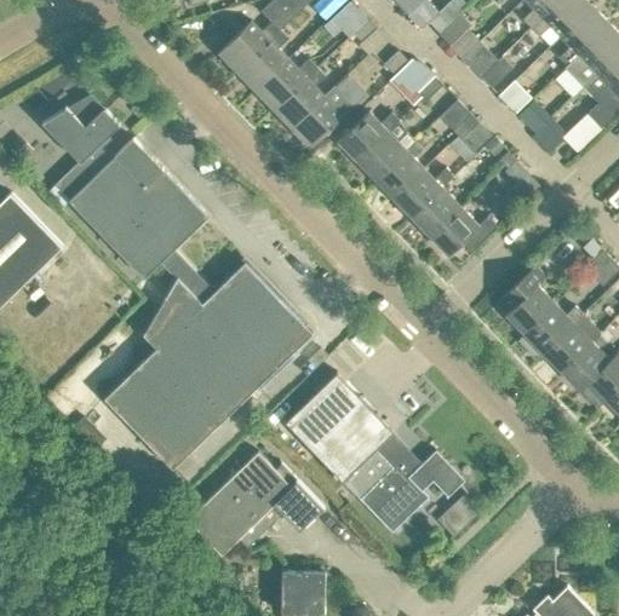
[(236,73),(280,32),(311,0),(274,0),(259,15),(269,24),(261,34),(250,23),(218,55),(236,73)]
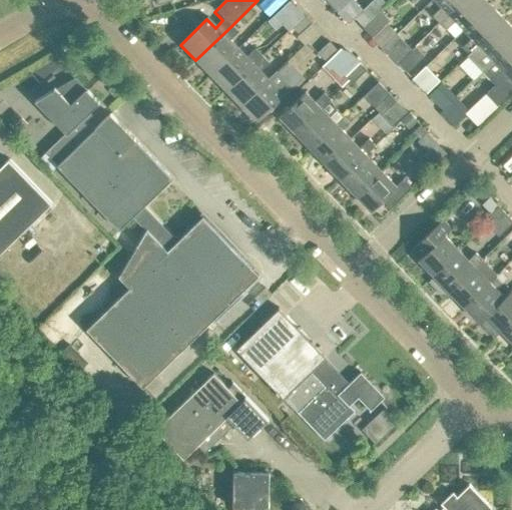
[(266,0),(259,8),(269,18),(286,2),(283,0),(266,0)]
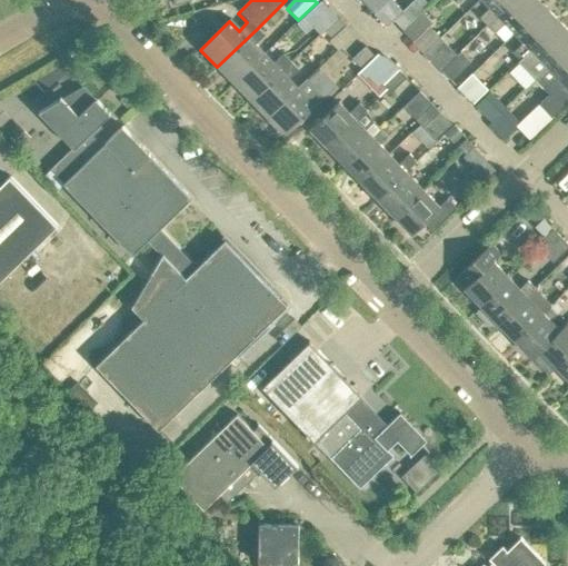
[(478,20),(486,28),(515,0),(480,0),(479,1),(488,10),(478,20)]
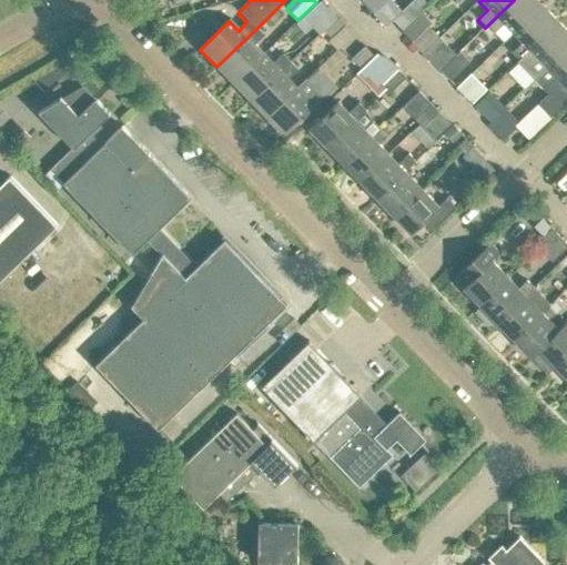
[(503,26),(512,36),(542,7),(534,0),(514,0),(485,28),(493,36),(503,26)]
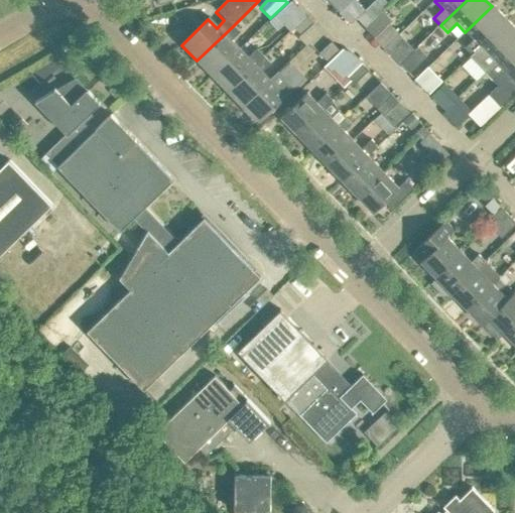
[(339,15),(350,26),(364,12),(353,1),(339,15)]
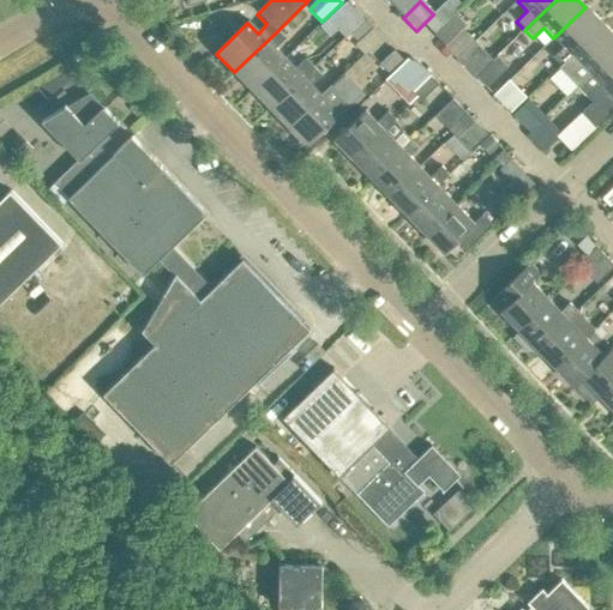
[(326,22),(337,31),(344,40),(362,22),(346,4),(326,22)]
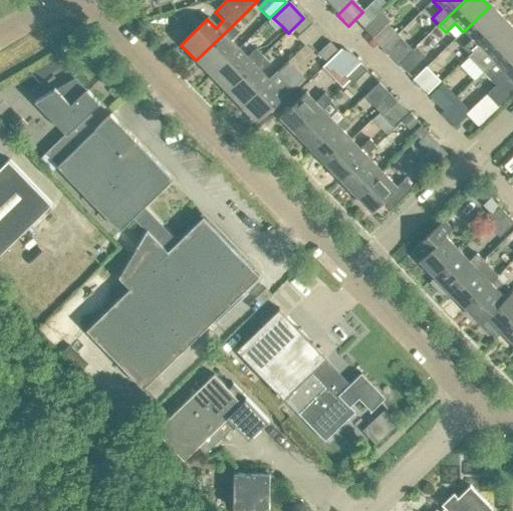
[(463,49),(469,56),(505,22),(490,6),(463,32),(471,40),(463,49)]
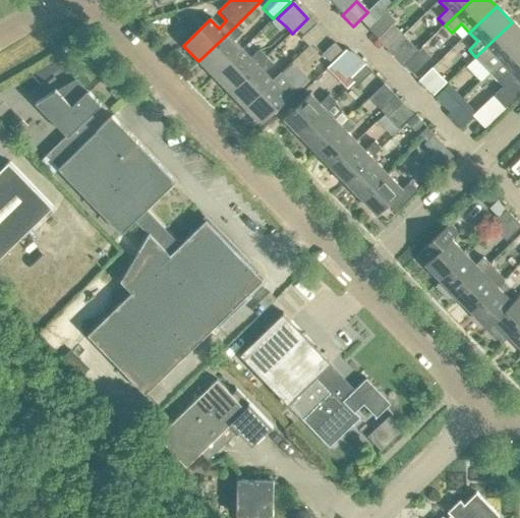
[(368,31),(377,40),(395,22),(386,14),(368,31)]
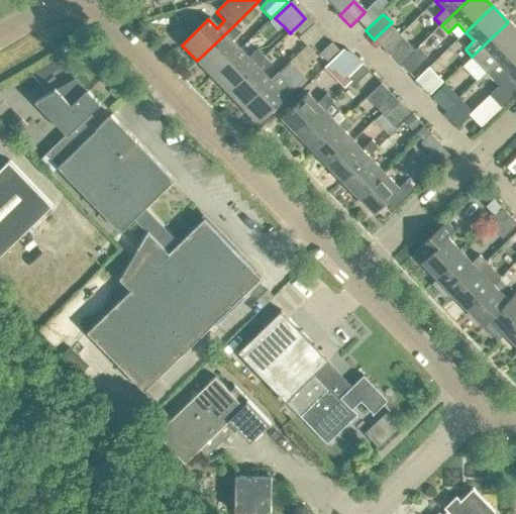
[(290,34),(297,42),(299,40),(313,26),(306,19),(290,34)]
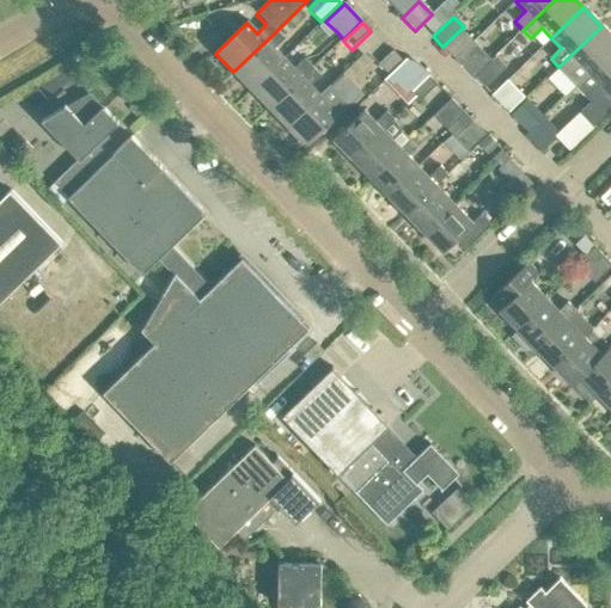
[(610,36),(602,26),(558,67),(556,69),(574,88),(610,51),(610,36)]
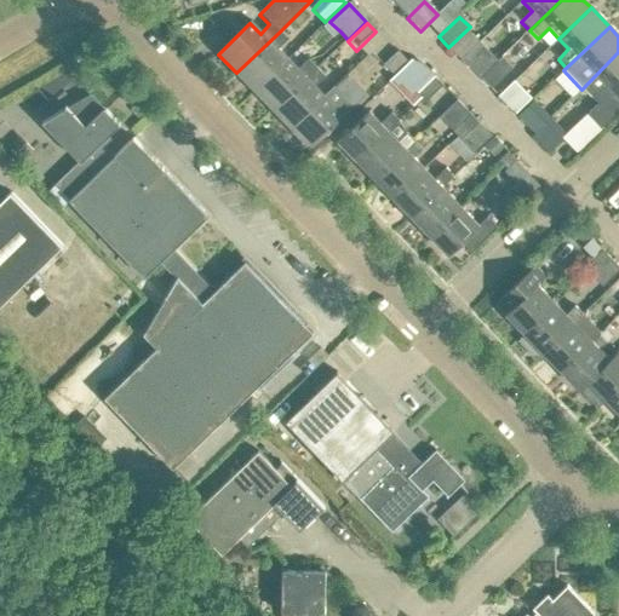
[(236,73),(254,92),(287,61),(276,51),(287,40),(280,32),(236,73)]
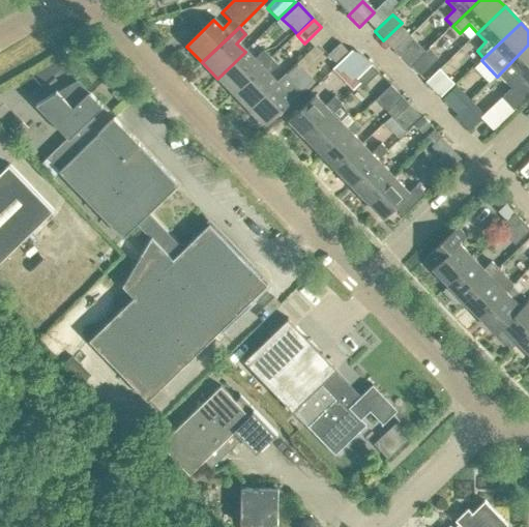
[(394,52),(401,59),(416,45),(409,37),(394,52)]
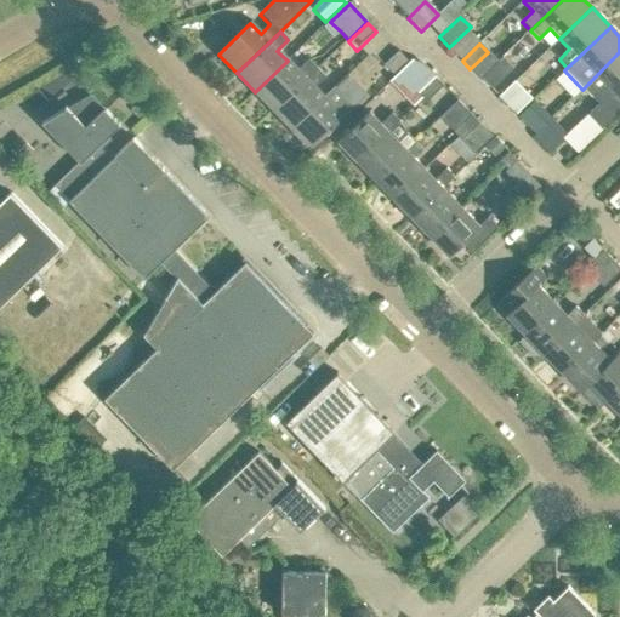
[(619,52),(582,90),(598,106),(586,116),(601,131),(619,110),(619,52)]
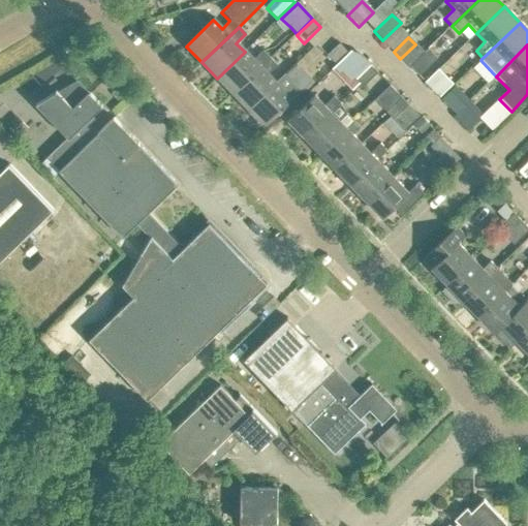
[(327,57),(336,66),(348,55),(338,45),(327,57)]
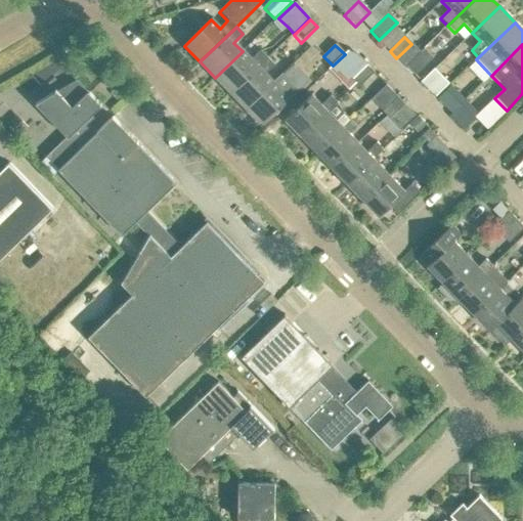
[(405,67),(415,76),(432,58),(424,49),(405,67)]
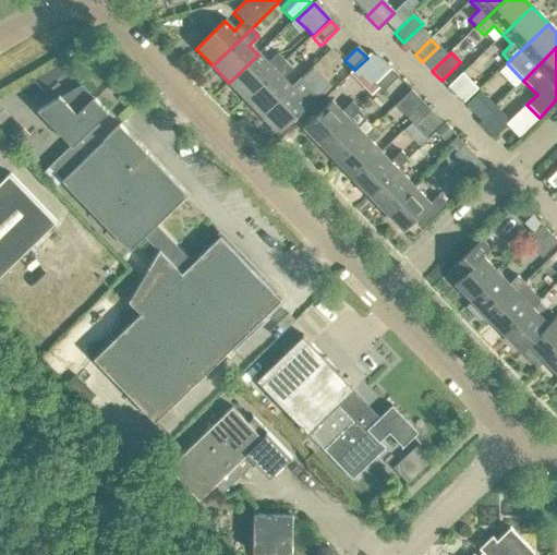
[(229,83),(245,100),(283,62),(277,55),(267,64),(258,55),(229,83)]
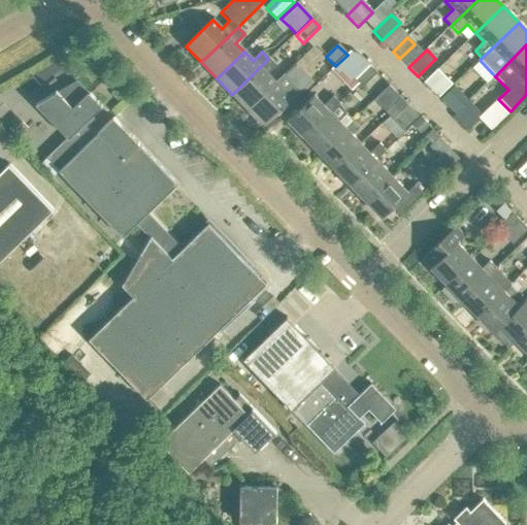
[(354,81),(362,74),(369,81),(376,74),(360,58),(341,75),(351,85),(354,81)]
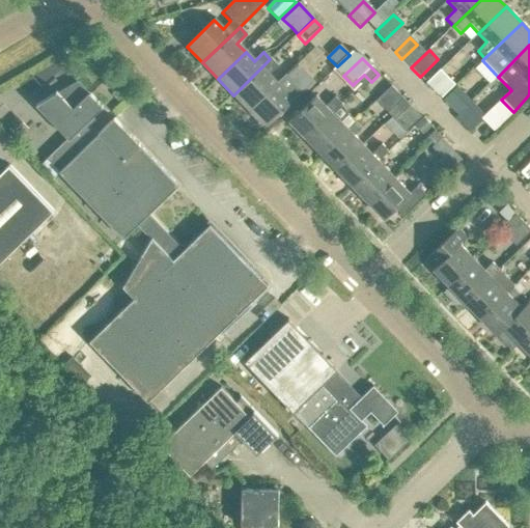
[(233,95),(249,111),(277,84),(276,84),(268,76),(277,66),(270,59),(233,95)]
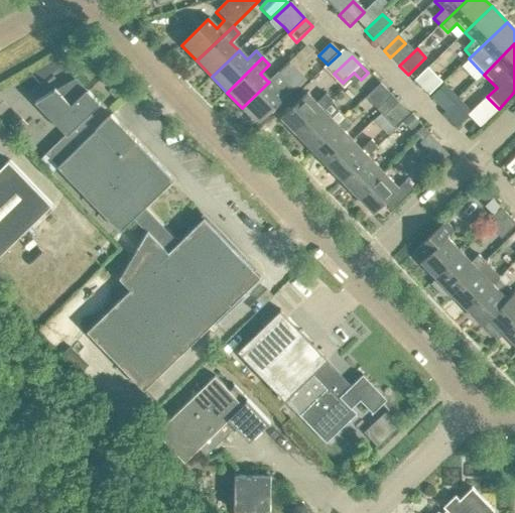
[(413,83),(419,88),(432,75),(426,70),(413,83)]
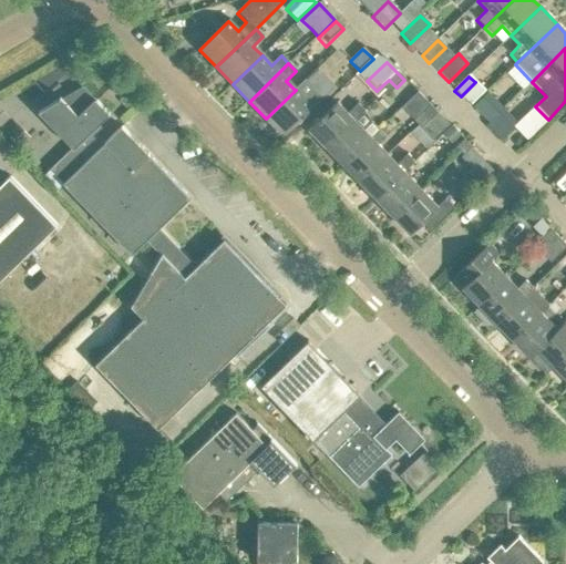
[(296,90),(266,119),(284,136),(322,99),(305,80),(295,90),(296,90)]
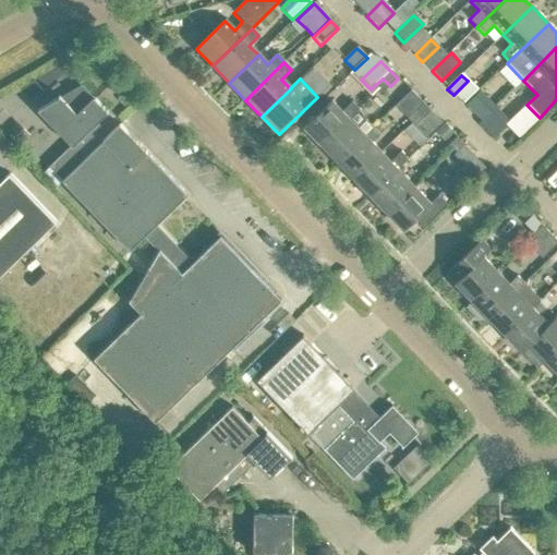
[(383,79),(374,86),(382,94),(390,86),(383,79)]
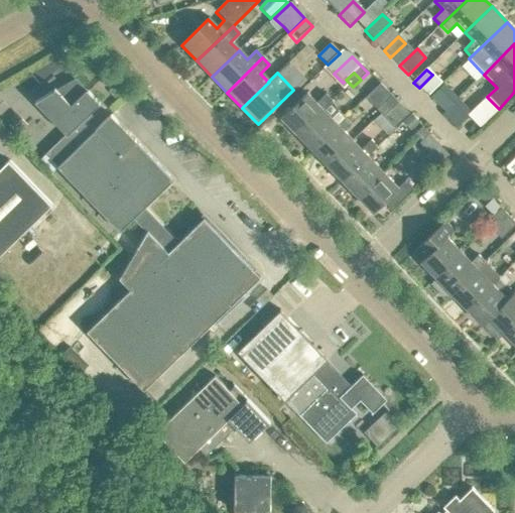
[(55,91),(34,104),(66,136),(44,155),(57,168),(119,234),(134,220),(146,233),(118,280),(129,291),(86,333),(142,391),(146,388),(155,379),(246,291),(242,286),(242,270),(247,266),(203,220),(176,245),(143,210),(172,181),(110,116),(91,135),(80,124),(99,105),(86,92),(84,93),(73,82),(56,92),(55,91)]
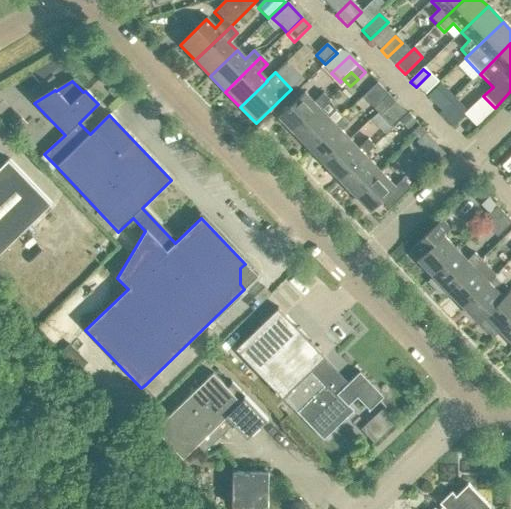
[(362,98),(373,110),(381,103),(388,110),(395,103),(377,84),(362,98)]
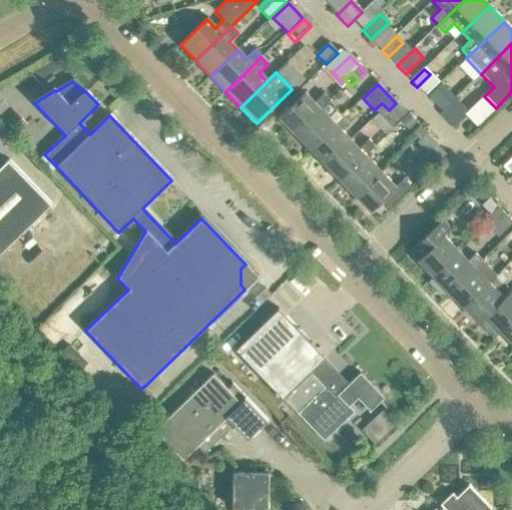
[(295,134),(320,109),(329,101),(323,95),(314,103),(305,93),(279,118),(295,134)]
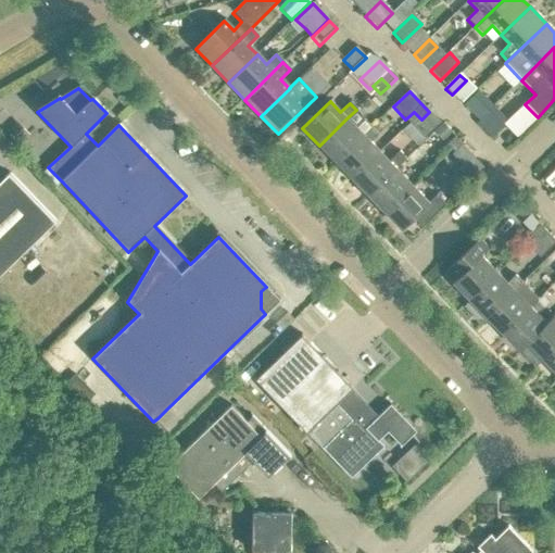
[(472,115),(478,122),(492,109),(487,102),(472,115)]
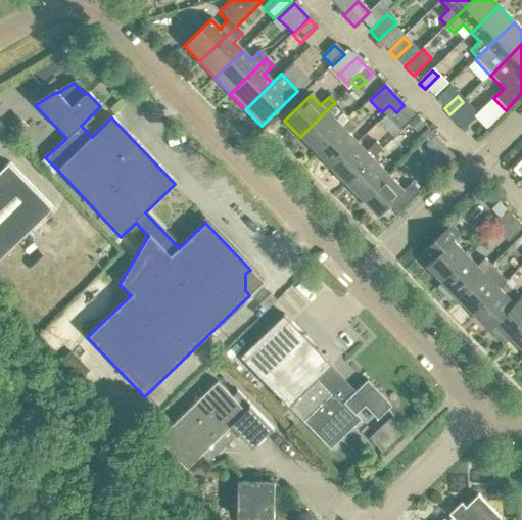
[(389,105),(381,112),(388,120),(396,112),(389,105)]
